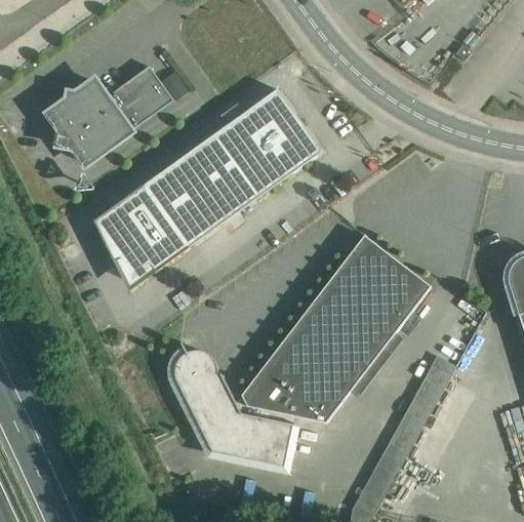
[(462,42),(455,51),(465,58),(472,49),(462,42)]
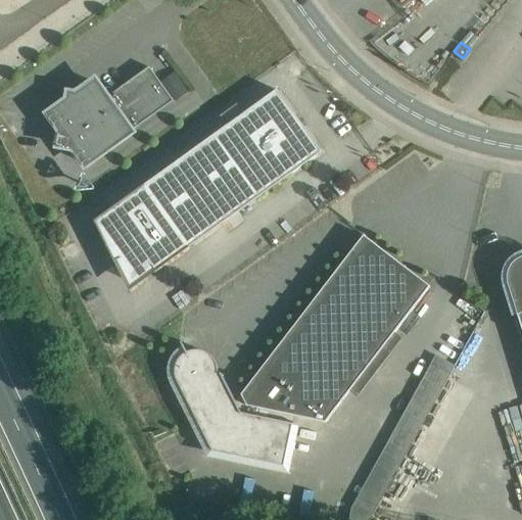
[(49,111),(85,161),(173,98),(149,64),(105,95),(94,79),(76,93),(69,92),(68,97),(49,111)]
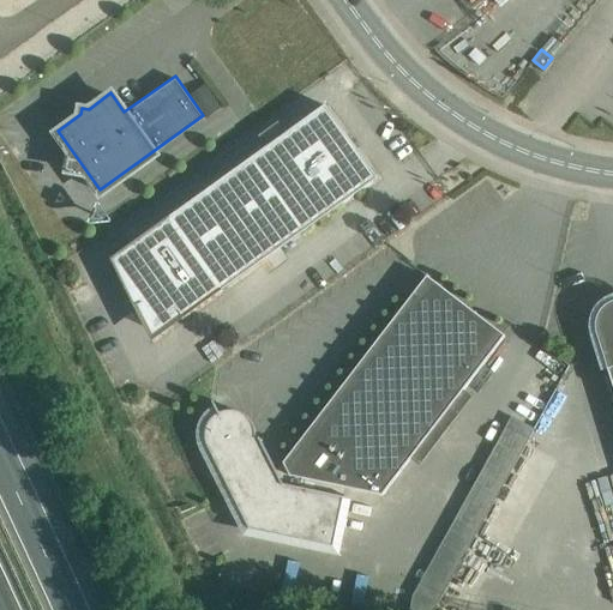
[(205,79),(191,90),(208,113),(221,102),(205,79)]
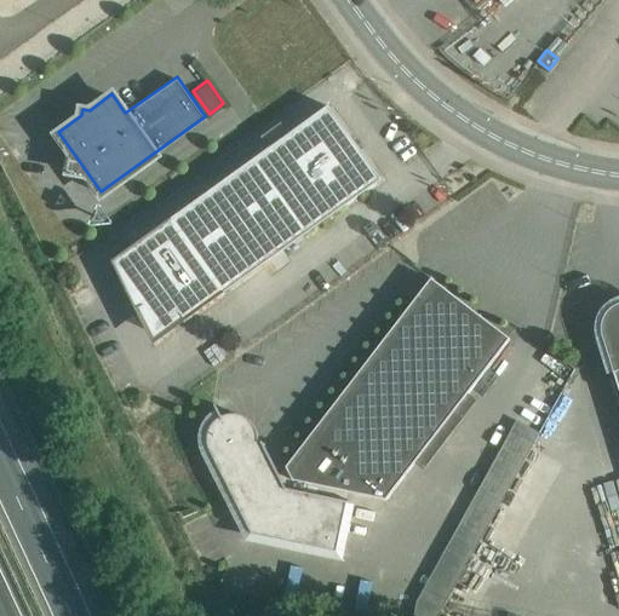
[(328,103),(112,258),(153,341),(382,177),(328,103)]
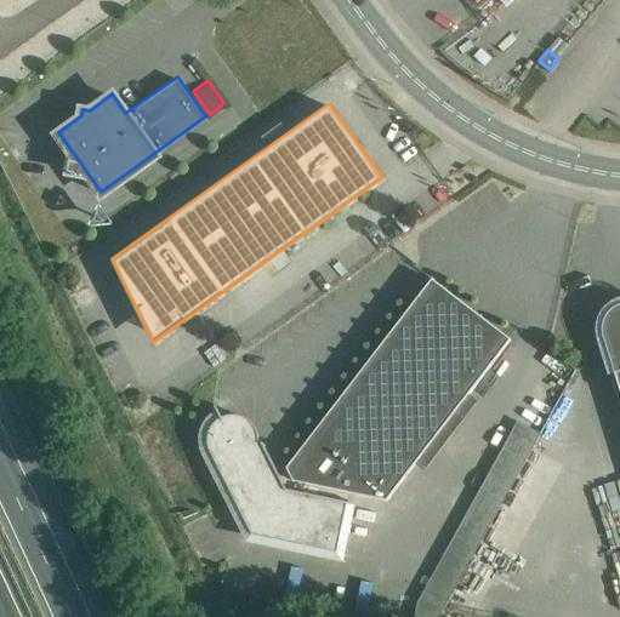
[(206,438),(209,449),(251,532),(336,549),(347,501),(342,498),(345,489),(386,497),(510,336),(431,275),(286,464),(289,472),(280,475),(262,439),(261,440),(257,439),(257,435),(256,430),(254,424),(251,421),(246,416),(238,412),(229,412),(221,413),(216,417),(212,421),(208,428),(206,438)]
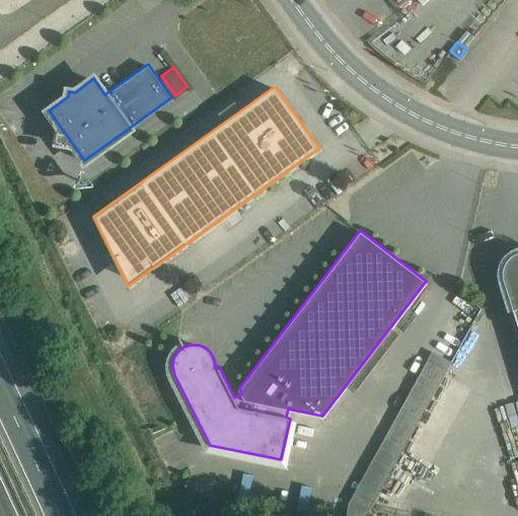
[(503,277),(504,280),(509,298),(517,326),(517,254),(517,255),(508,259),(507,260),(504,265),(502,270),(503,277)]
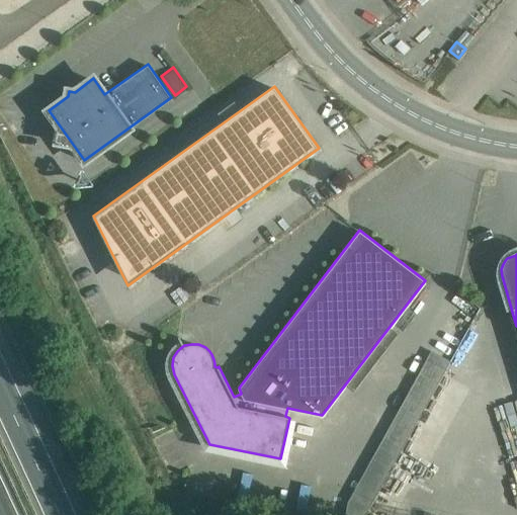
[(426,347),(356,487),(375,496),(445,356),(426,347)]
